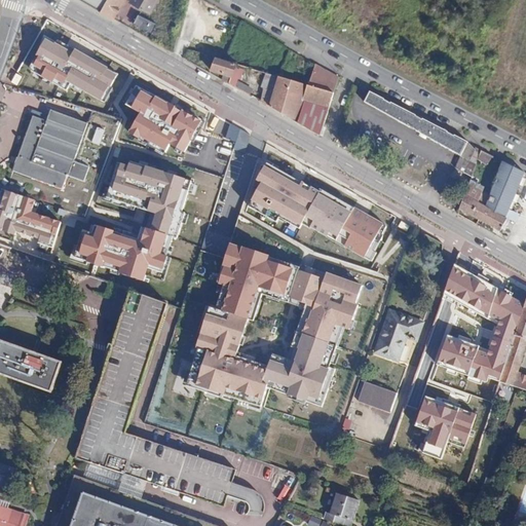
[(83,0),(101,10),(106,0),(83,0)]
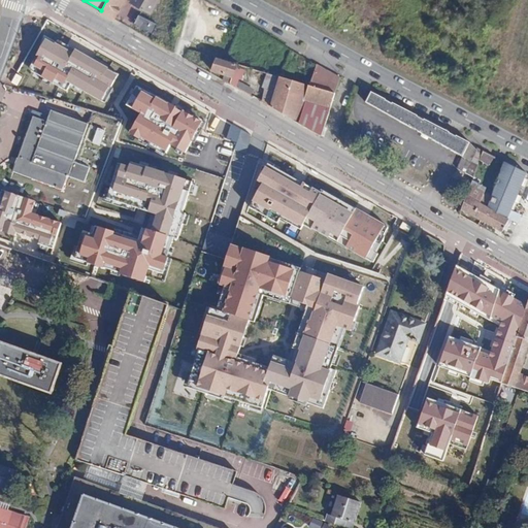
[(106,0),(101,10),(101,11),(111,18),(121,0),(106,0)]
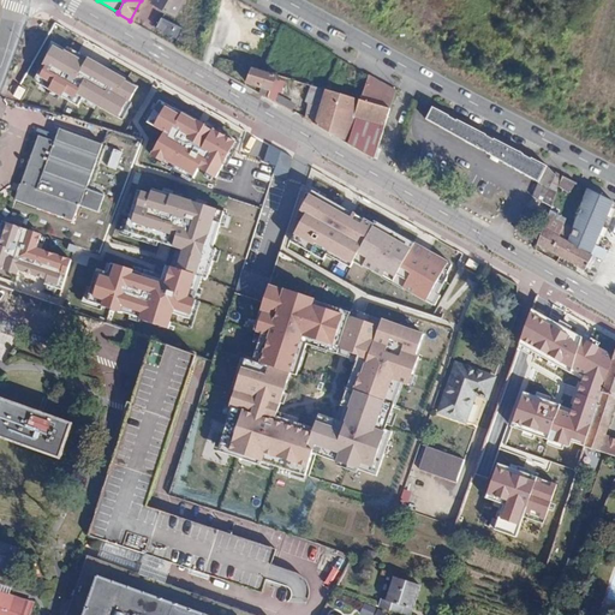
[(183,0),(153,0),(153,1),(174,15),(183,0)]
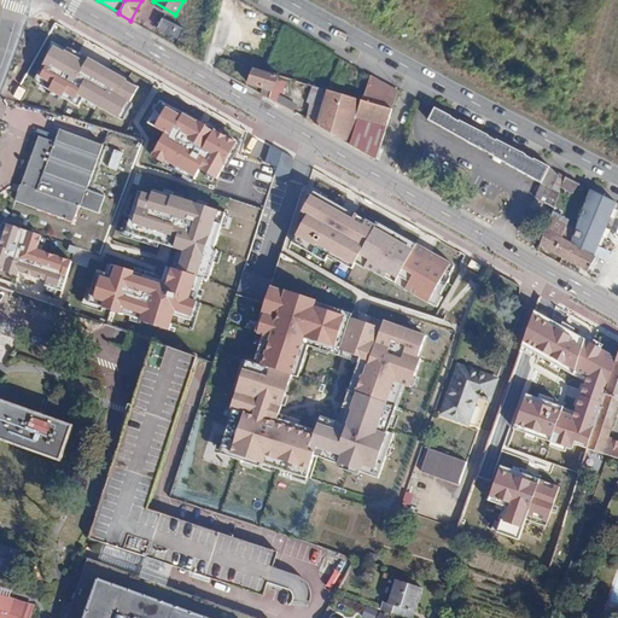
[(126,116),(145,82),(59,40),(35,83),(77,109),(85,98),(126,116)]
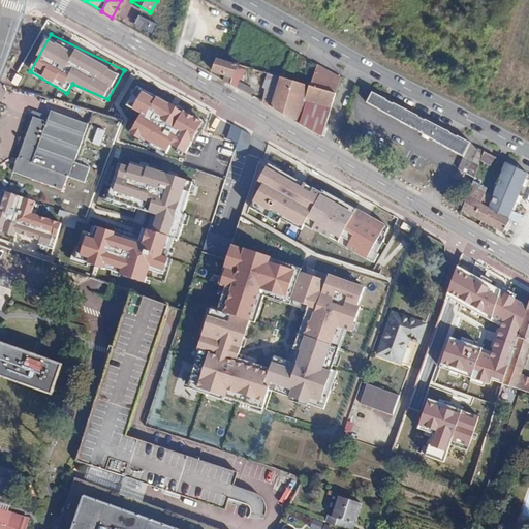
[(212,72),(224,75),(232,79),(236,70),(244,72),(251,74),(253,69),(217,58),(212,72)]
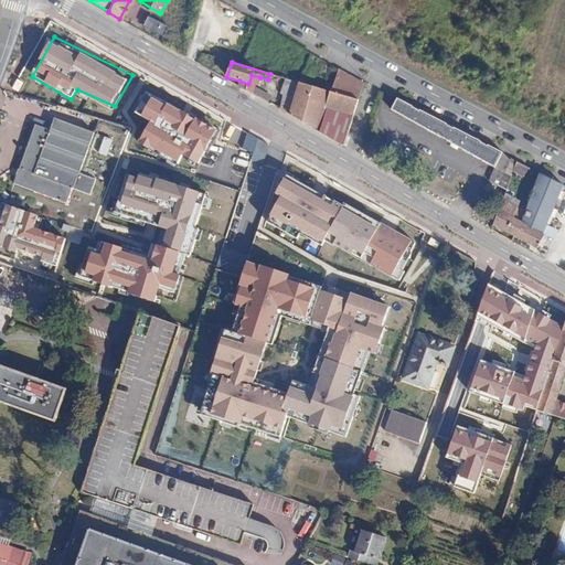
[(364,83),(339,70),(331,92),(359,100),(364,83)]
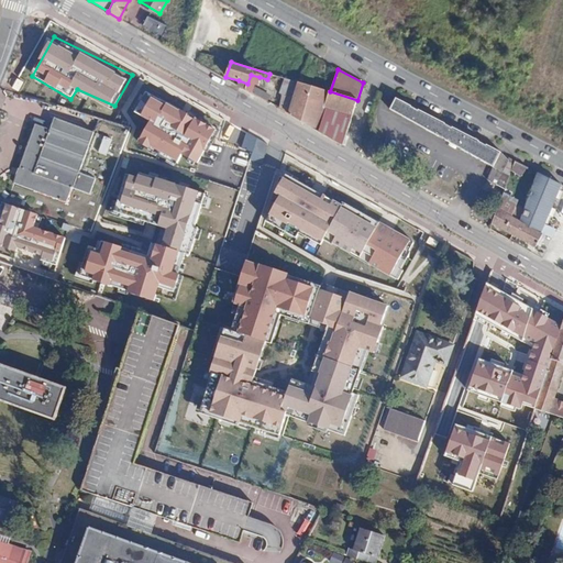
[(239,80),(236,86),(244,90),(245,89),(252,92),(254,85),(256,85),(260,77),(251,75),(247,84),(239,80)]
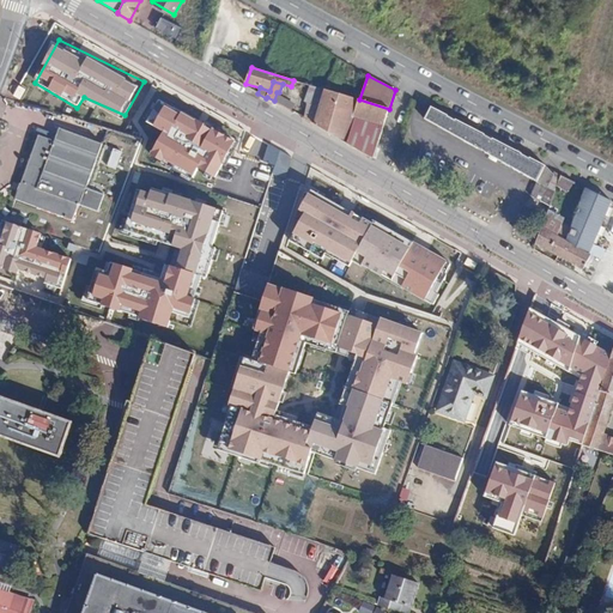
[(389,109),(359,99),(321,87),(320,92),(325,93),(314,125),(372,158),(389,109)]
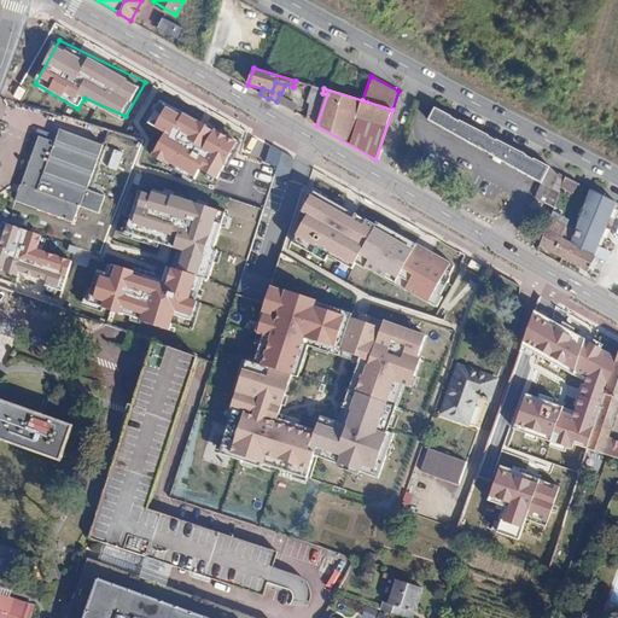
[(235,144),(159,101),(147,122),(164,132),(151,156),(194,181),(202,169),(217,178),(235,144)]
